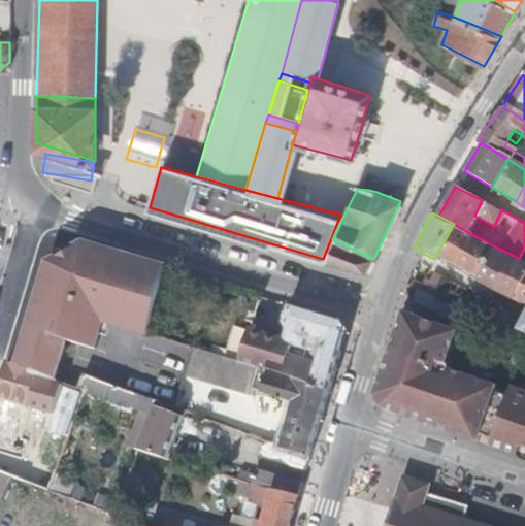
[(454,224),(434,259),(453,268),(471,234),(454,224)]
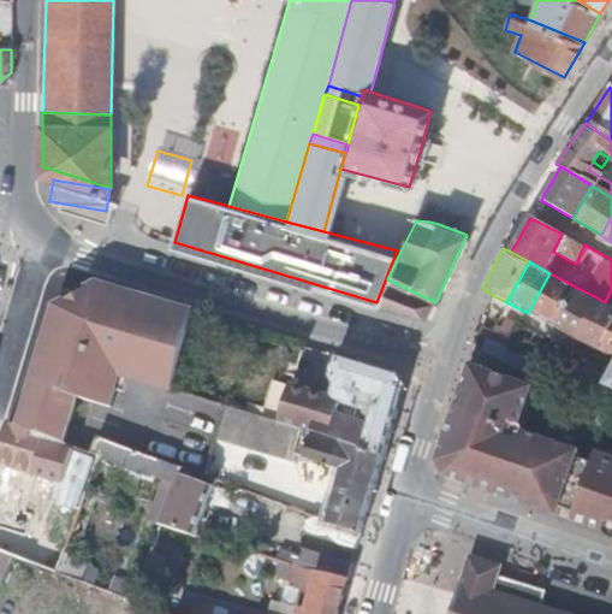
[(550,273),(528,313),(551,325),(572,285),(550,273)]
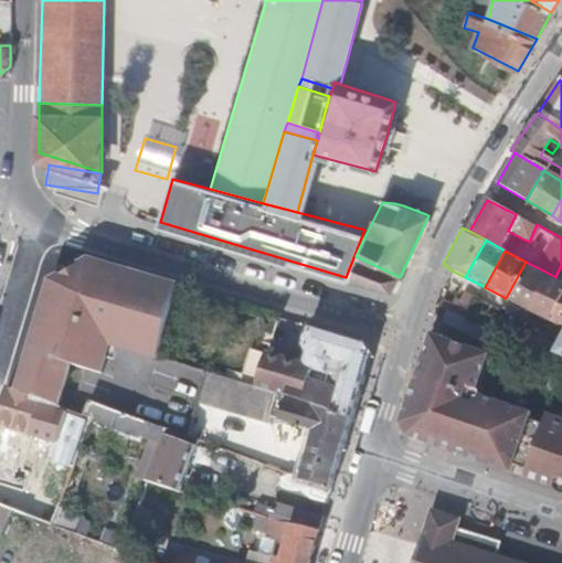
[(346,277),(392,293),(400,277),(356,256),(346,277)]
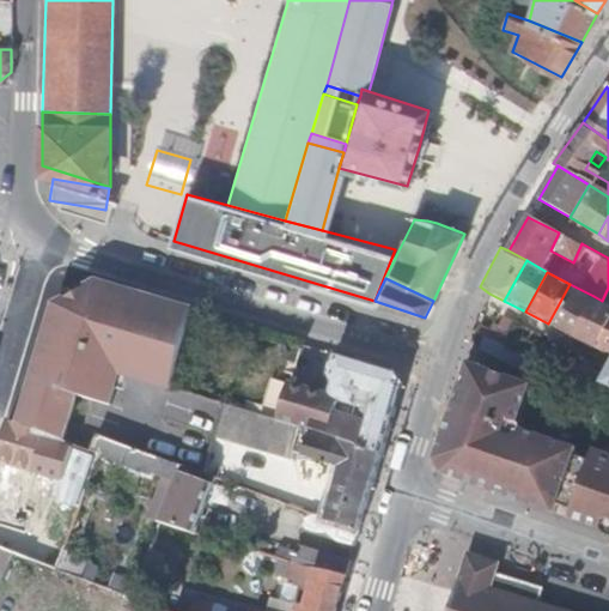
[(14,422),(55,436),(69,389),(103,400),(116,360),(169,376),(189,310),(95,282),(54,304),(26,391),(24,391),(14,422)]
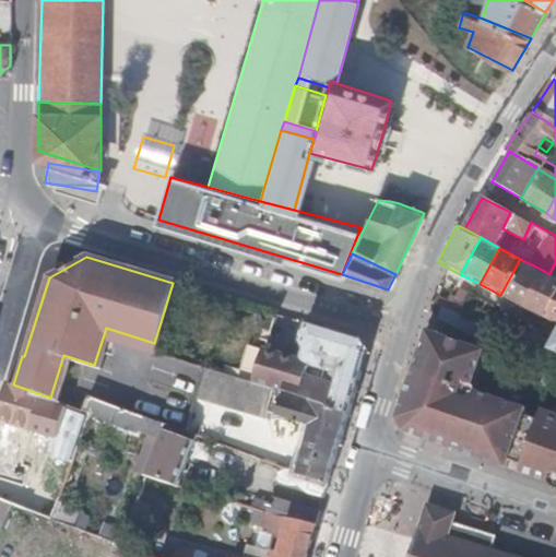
[(520,259),(500,295),(522,307),(542,270),(520,259)]
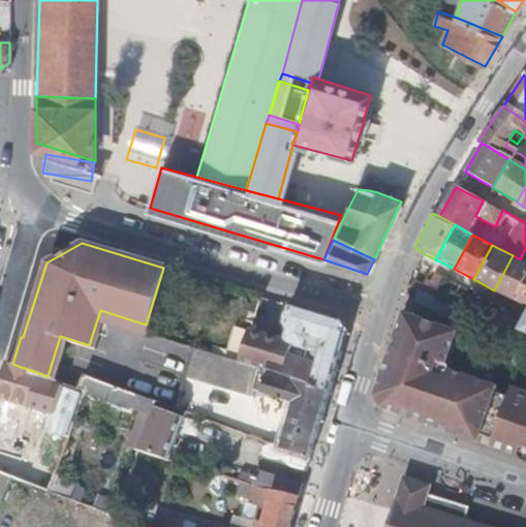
[(513,255),(494,290),(513,300),(516,298),(525,276),(525,262),(520,259),(513,255)]
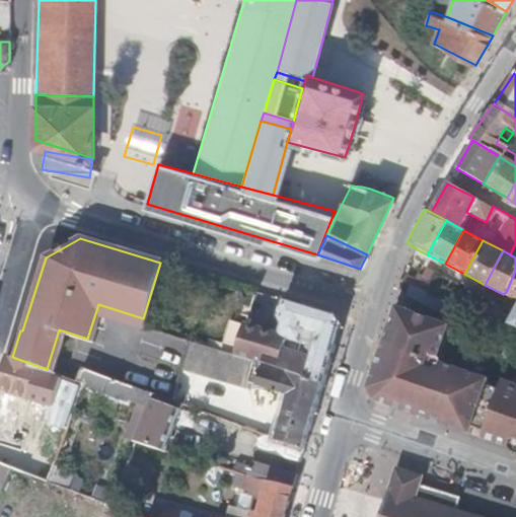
[(515,271),(506,292),(515,296),(515,271)]
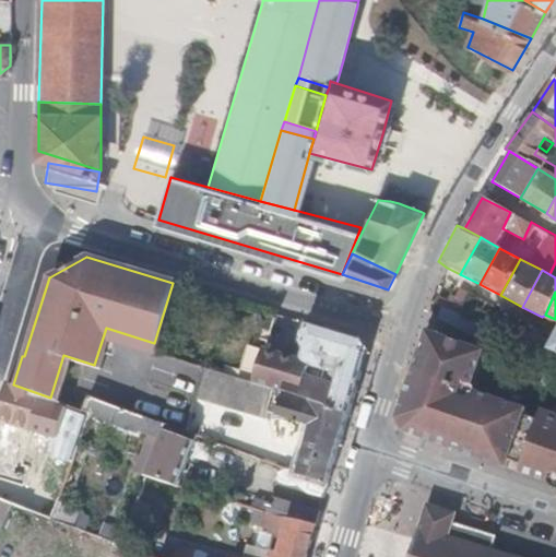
[(441,307),(438,306),(433,320),(469,338),(474,324),(473,324),(456,316),(441,307)]
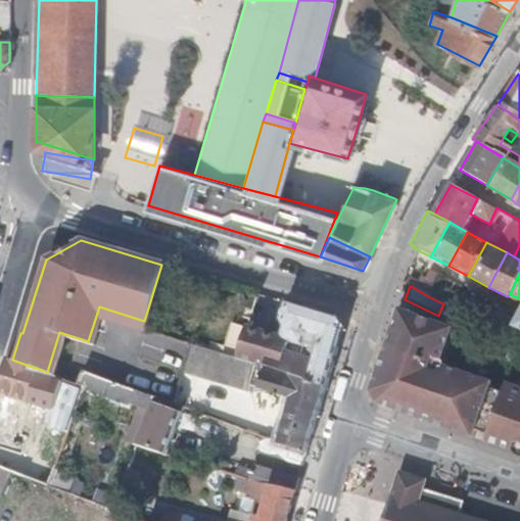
[(240,358),(325,384),(343,327),(333,311),(331,312),(317,308),(316,310),(283,300),(276,318),(281,326),(278,338),(249,329),(240,358)]
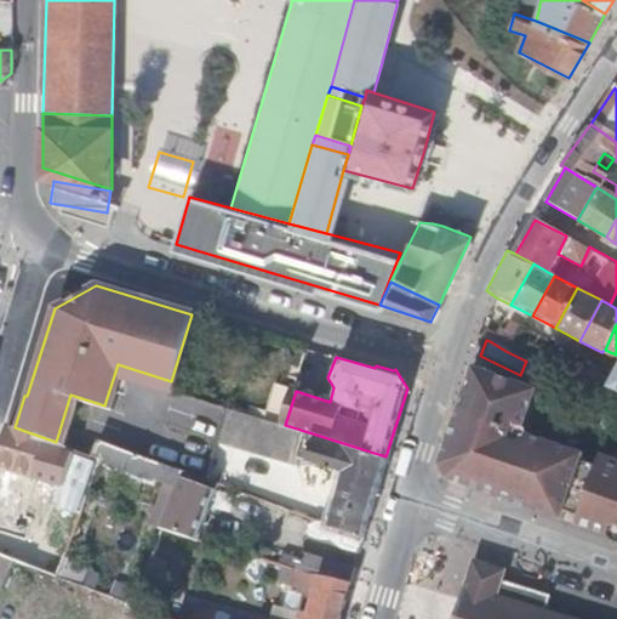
[(526,361),(520,375),(536,384),(542,369),(526,361)]
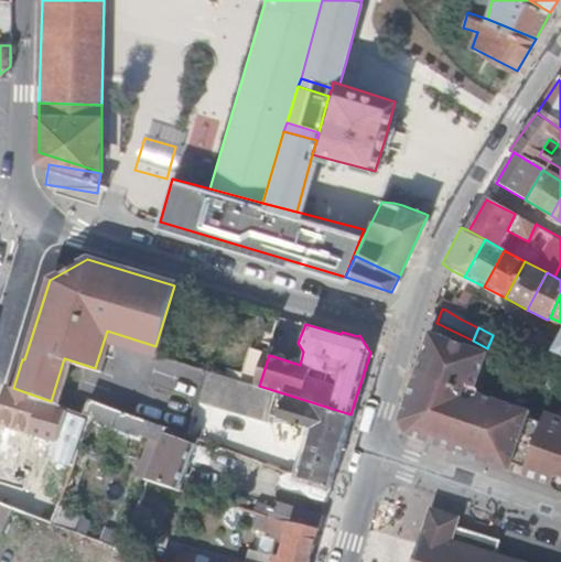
[(560,421),(538,414),(535,422),(519,417),(522,408),(472,389),(484,355),(425,331),(396,414),(409,435),(499,469),(502,463),(504,458),(517,463),(516,467),(515,475),(560,490),(560,421)]
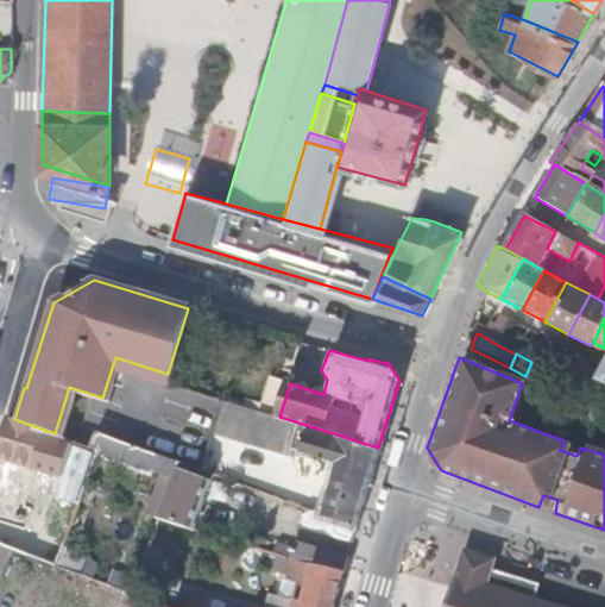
[(596,374),(587,389),(604,395),(604,361),(598,374),(596,374)]
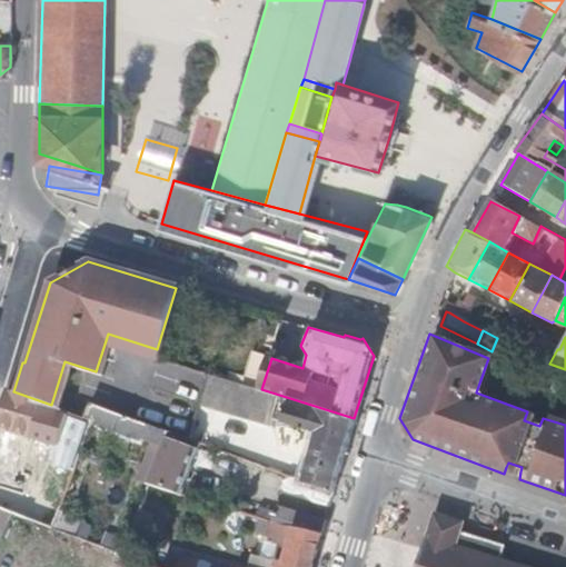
[(254,351),(244,384),(261,389),(271,358),(254,351)]
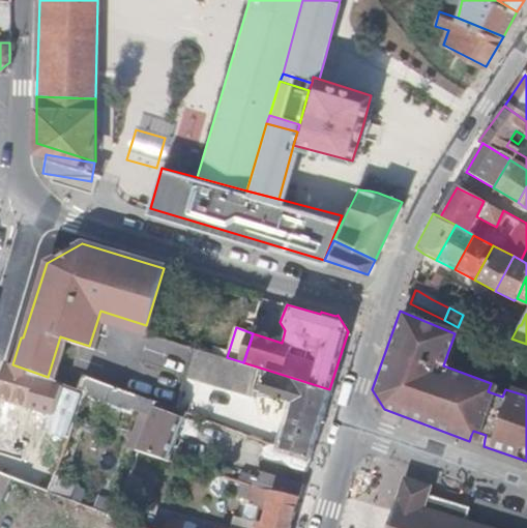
[(192,347),(183,374),(252,398),(254,390),(286,400),(286,408),(292,411),(282,449),(309,458),(329,389),(243,362),(227,357),(192,347)]
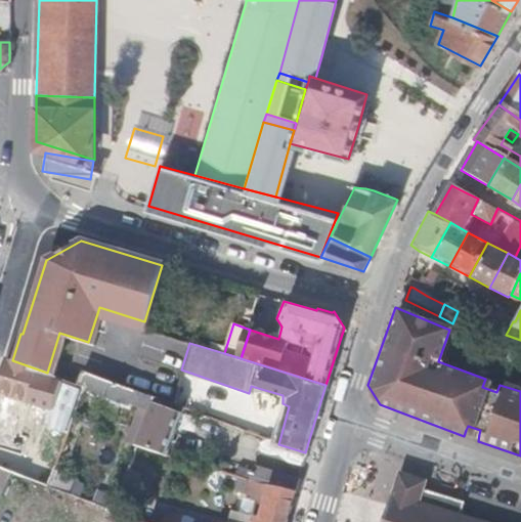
[(47,373),(12,360),(6,358),(0,380),(0,394),(52,411),(49,427),(66,433),(81,384),(70,380),(47,373)]
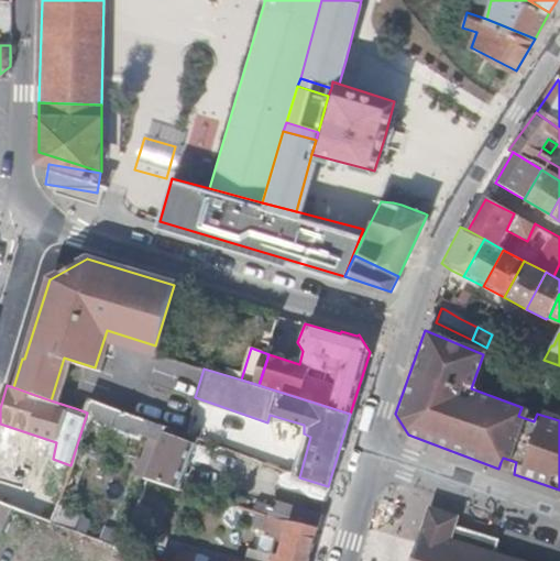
[(194,437),(184,432),(79,395),(75,408),(87,413),(85,420),(135,439),(138,432),(149,437),(135,474),(144,477),(173,488),(174,486),(194,437)]
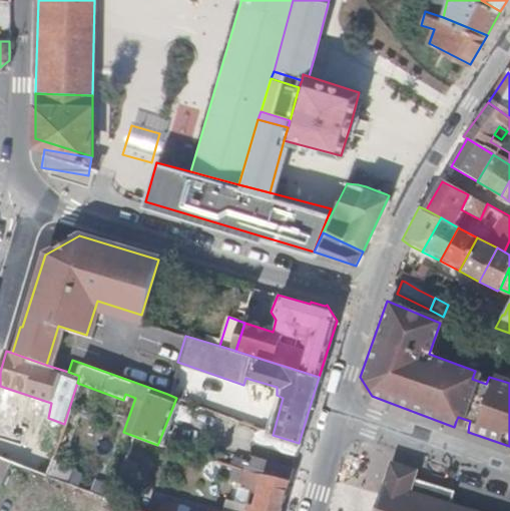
[(273,435),(253,428),(250,440),(296,453),(299,443),(273,435)]
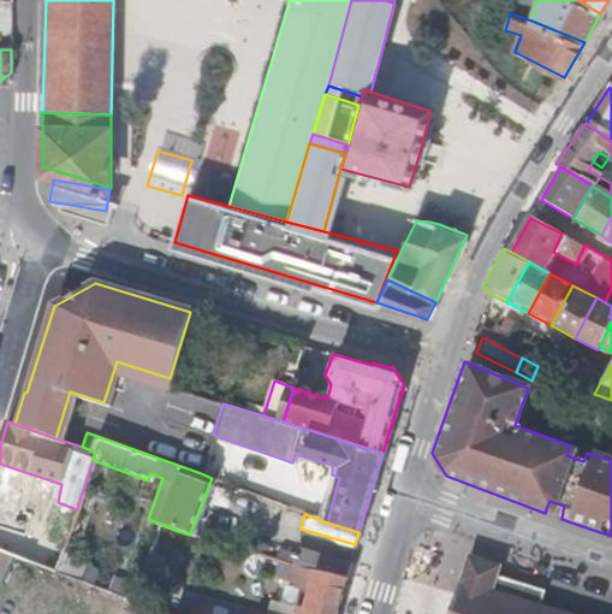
[(165,547),(150,541),(143,556),(160,562),(165,547)]
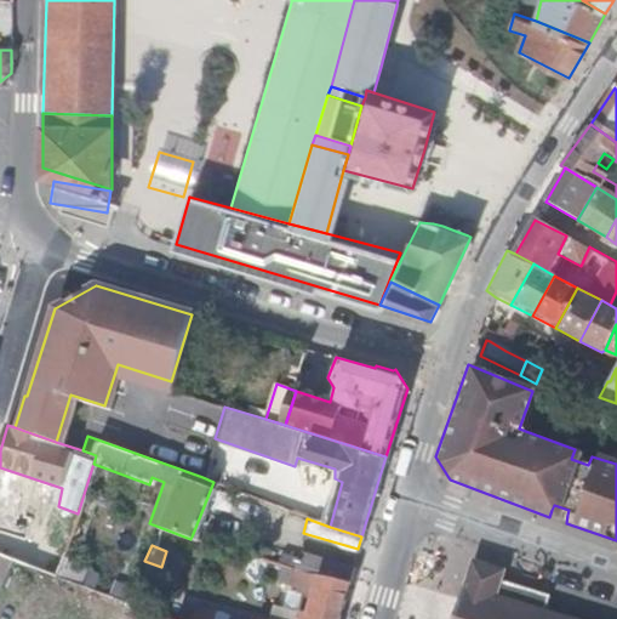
[(297,551),(292,567),(348,581),(352,567),(297,551)]
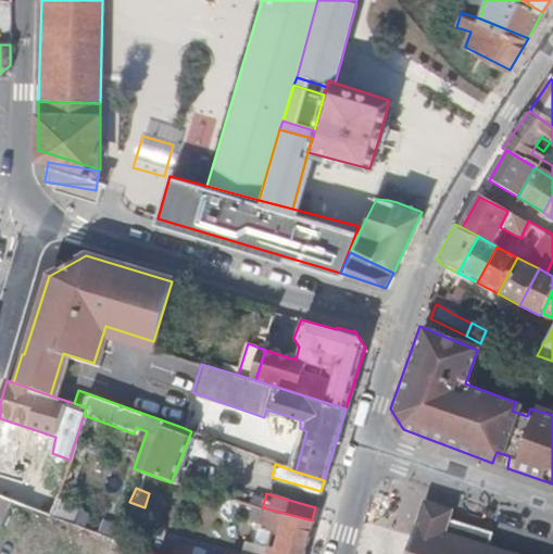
[(9,502),(0,498),(0,523),(9,502)]
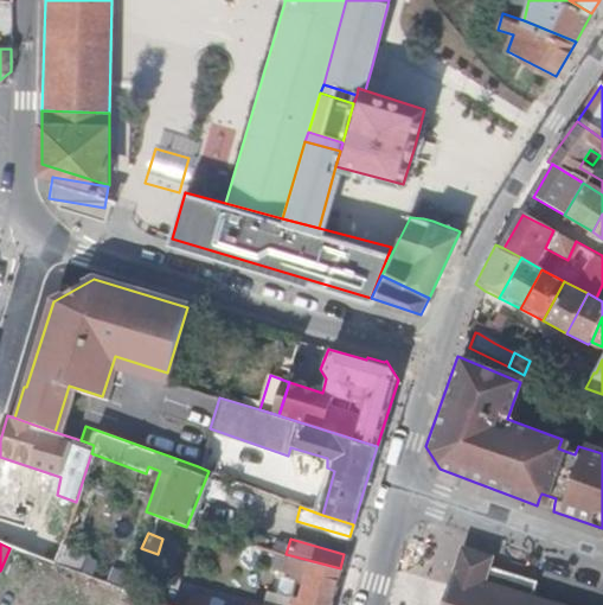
[(89,555),(66,547),(63,559),(85,566),(89,555)]
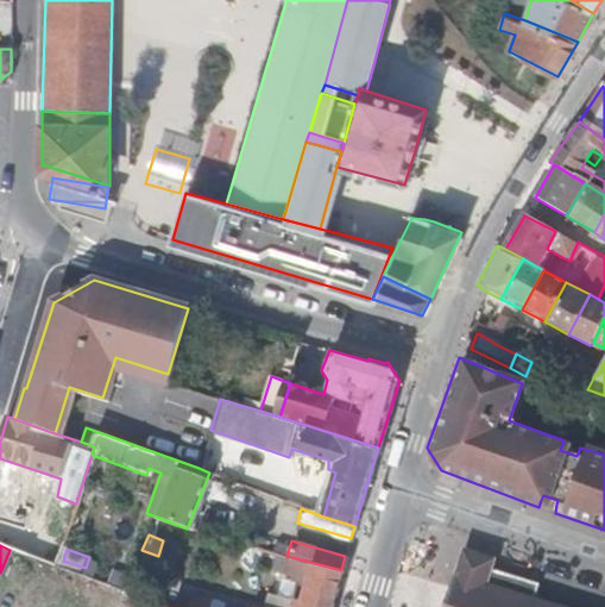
[(560,606),(531,598),(535,583),(487,568),(489,558),(461,549),(452,576),(441,606),(560,606)]
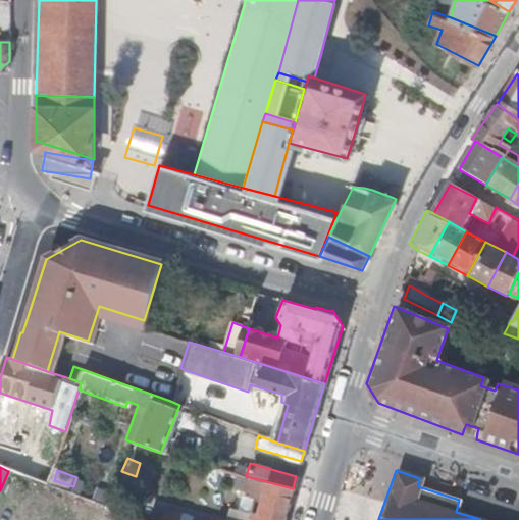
[(246,476),(243,474),(240,488),(261,494),(256,512),(249,510),(246,519),(214,519),(179,511),(176,519),(282,519),(293,488),(246,476)]
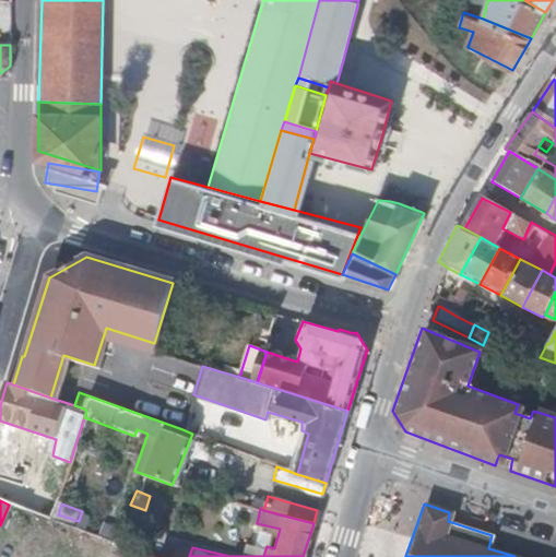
[(141,522),(126,517),(117,540),(115,545),(130,549),(141,522)]
